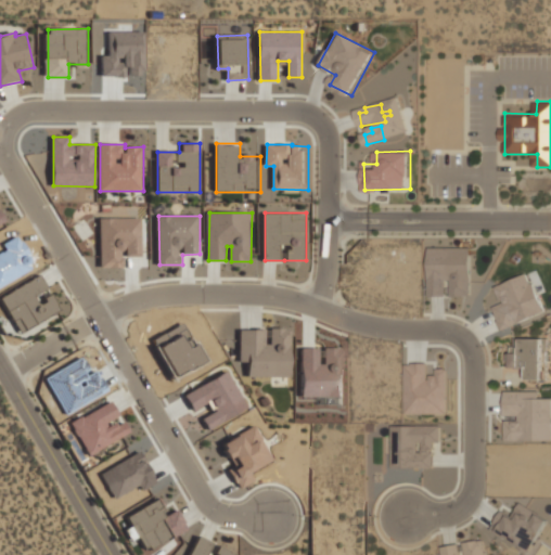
[(142,218),(102,218),(102,268),(125,268),(125,257),(143,257),(142,218)]
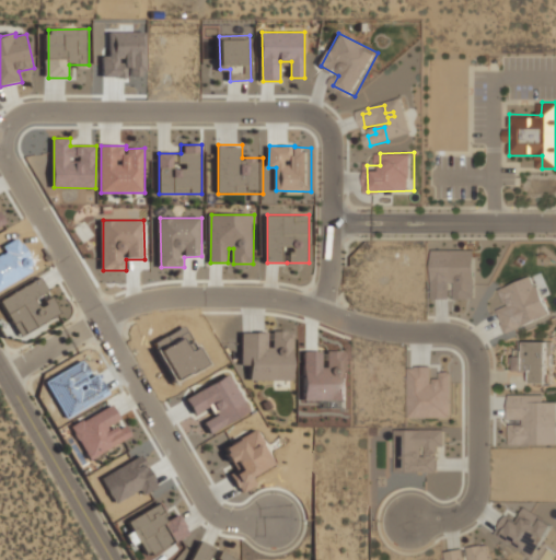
[(436,299),(453,299),(453,283),(458,283),(458,299),(478,299),(478,249),(436,251),(436,299)]
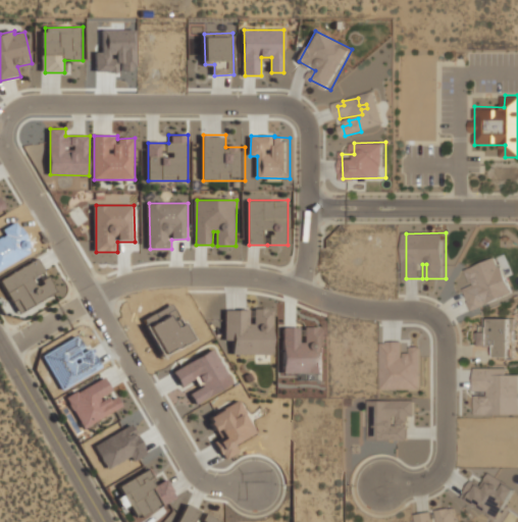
[(1,279),(18,313),(58,293),(51,278),(37,285),(33,278),(46,271),(40,259),(1,279)]
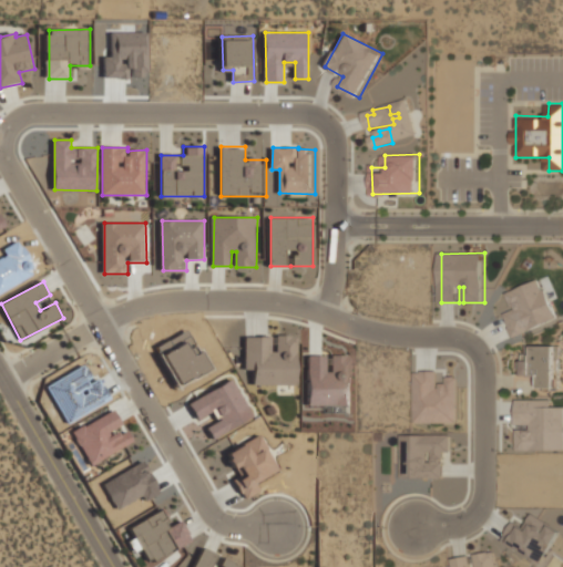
[(298,385),(298,334),(277,336),(277,351),(273,351),(272,337),(247,337),(247,370),(255,370),(255,385),(298,385)]
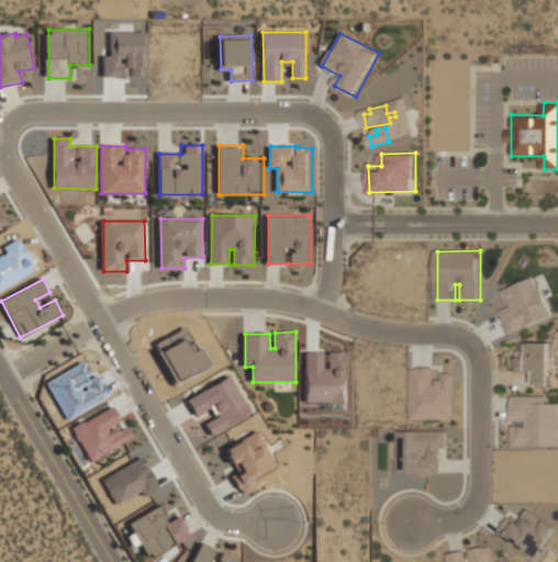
[(557,384),(557,341),(532,341),(532,352),(522,352),(522,373),(538,373),(538,384),(557,384)]
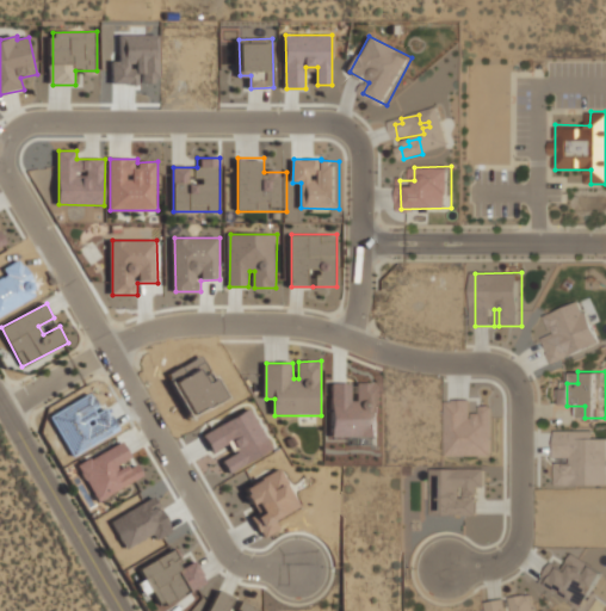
[(358,383),(358,400),(353,400),(353,383),(333,383),(334,437),(381,437),(381,383),(358,383)]
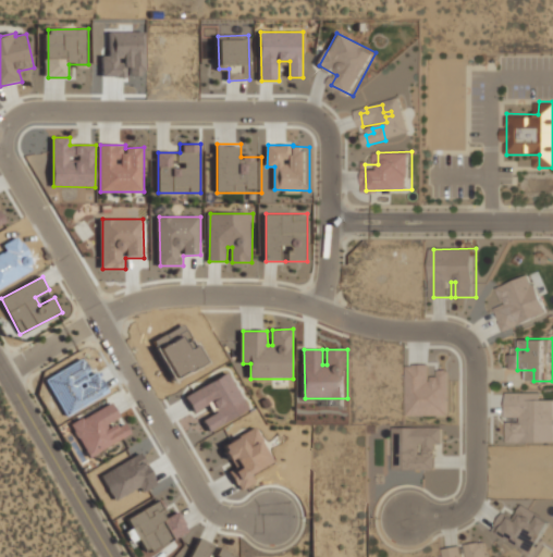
[(453,415),(453,370),(441,370),(441,378),(432,378),(432,364),(409,364),(409,416),(453,415)]
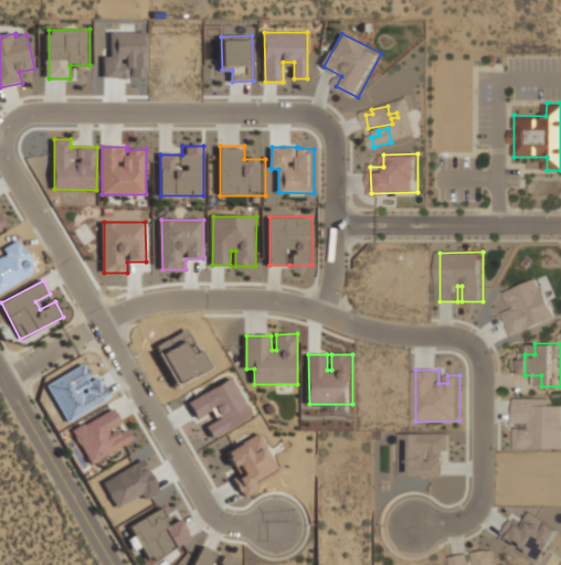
[(189,401),(198,417),(218,408),(222,418),(208,426),(213,437),(254,416),(234,377),(189,401)]
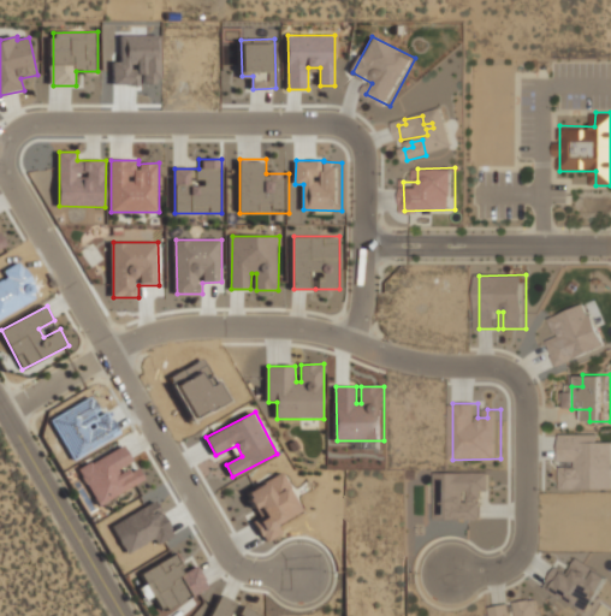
[(610,442),(601,442),(601,434),(563,434),(563,461),(579,461),(579,467),(564,467),(564,490),(610,490),(610,442)]
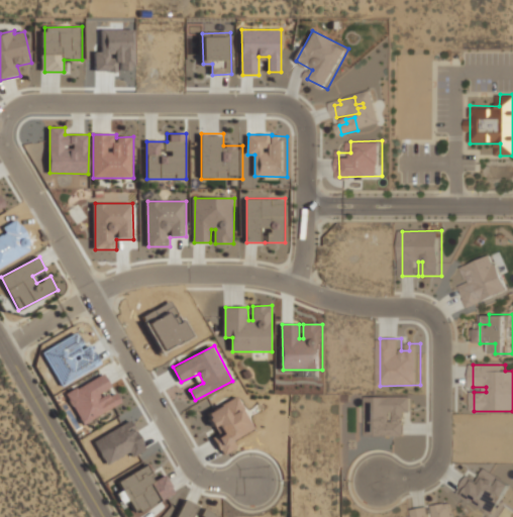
[(123,404),(115,389),(114,391),(105,374),(68,393),(83,424),(123,404)]
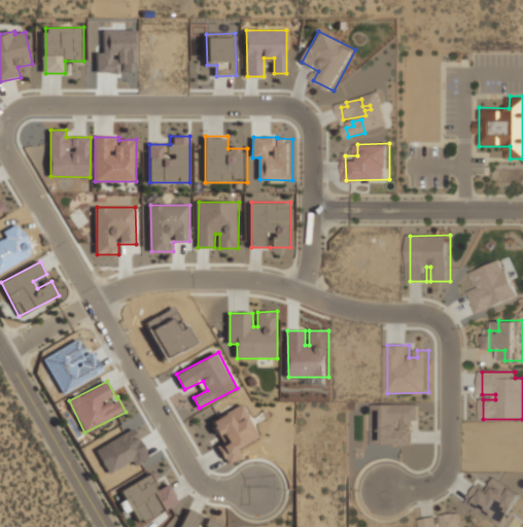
[(212,421),(223,443),(218,446),(228,464),(243,456),(239,449),(262,437),(244,405),(212,421)]
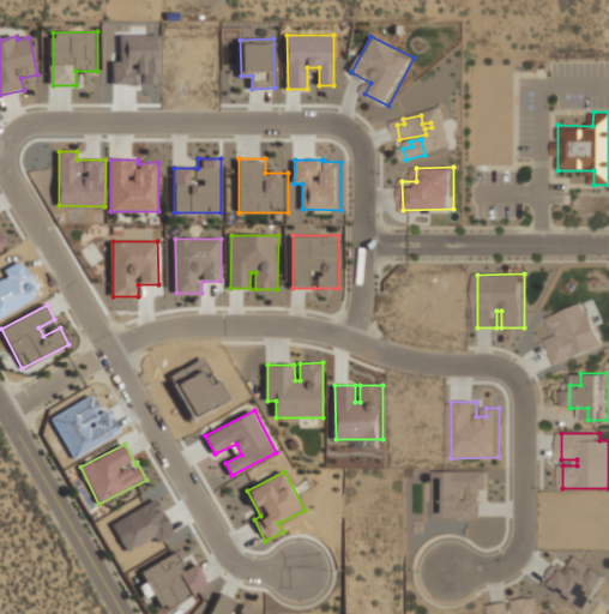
[(490,471),(441,471),(441,495),(441,509),(441,518),(482,518),(482,489),(490,489),(490,471)]
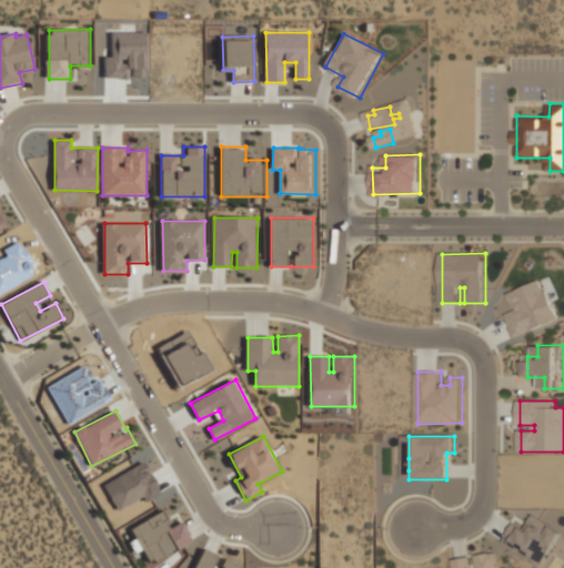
[(132,527),(150,564),(194,543),(184,521),(173,527),(165,510),(132,527)]
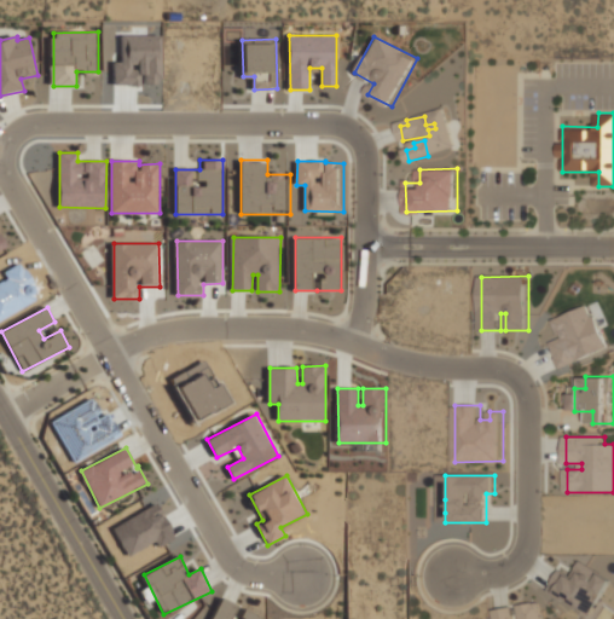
[(574,577),(562,570),(551,588),(596,613),(613,583),(613,578),(584,561),(574,577)]
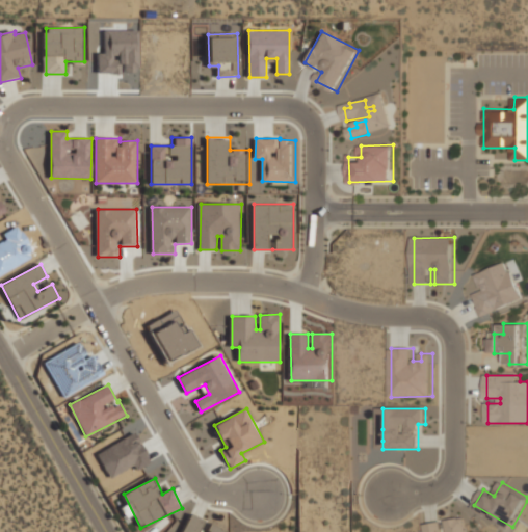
[(183,531),(225,531),(227,530),(212,524),(208,531),(200,531),(206,520),(191,513),(183,531)]
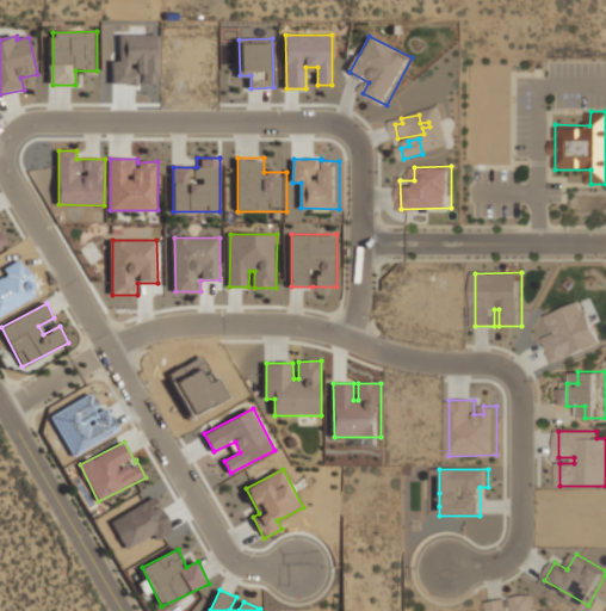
[(490,602),(492,610),(537,610),(535,593),(511,598),(490,602)]
